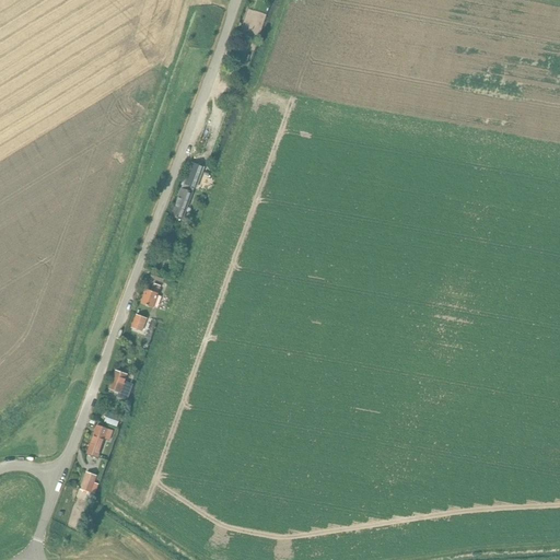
[(242,65),(243,61),(246,62),(248,56),(245,55),(249,43),(242,39),(234,62),(242,65)]
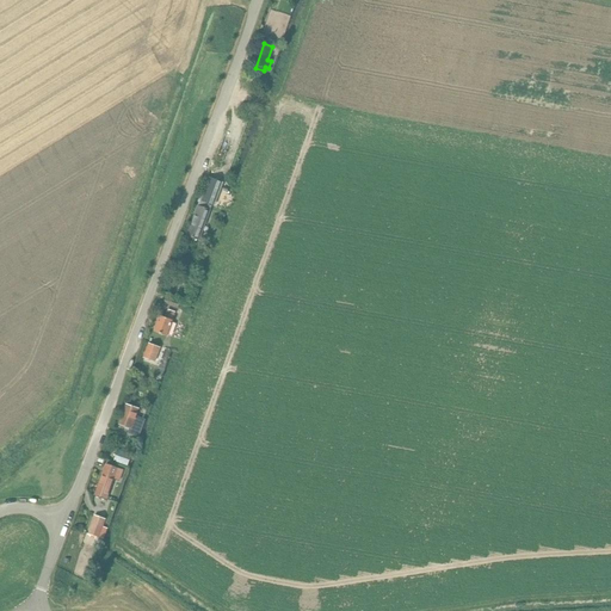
[(186,235),(186,236),(187,236),(199,241),(217,191),(205,186),(186,235)]
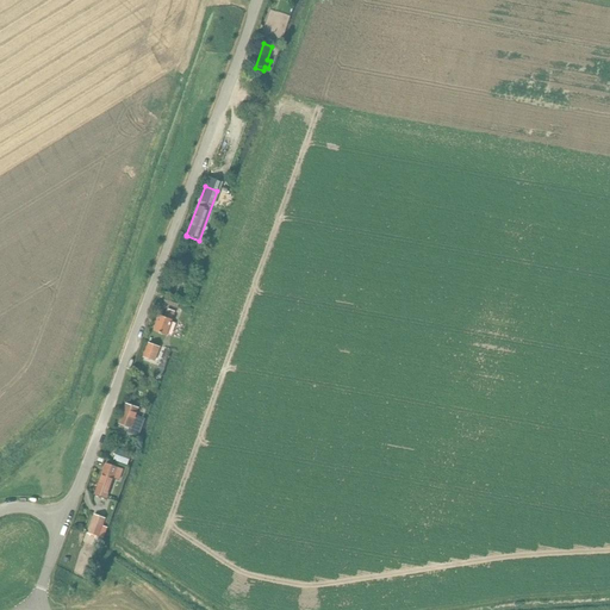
[(166,297),(163,305),(178,309),(180,300),(166,297)]
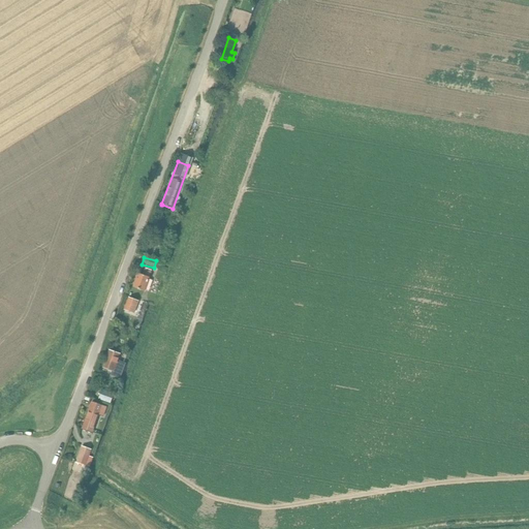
[(144,276),(138,274),(133,287),(144,291),(152,271),(146,269),(144,276)]
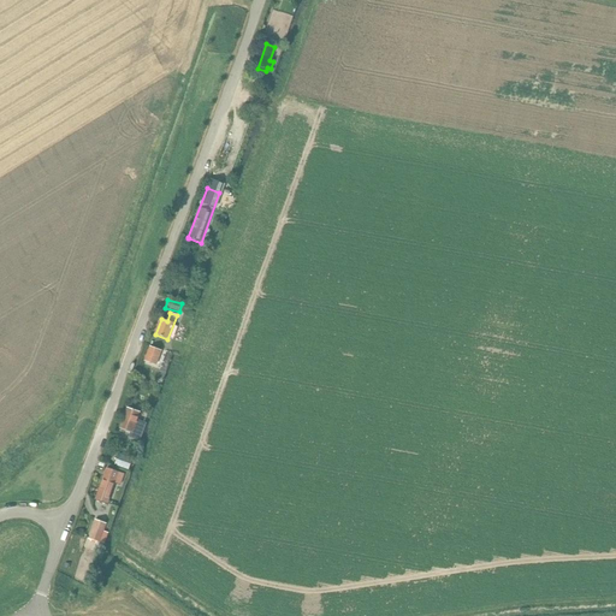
[(166,344),(153,341),(149,351),(161,357),(166,344)]
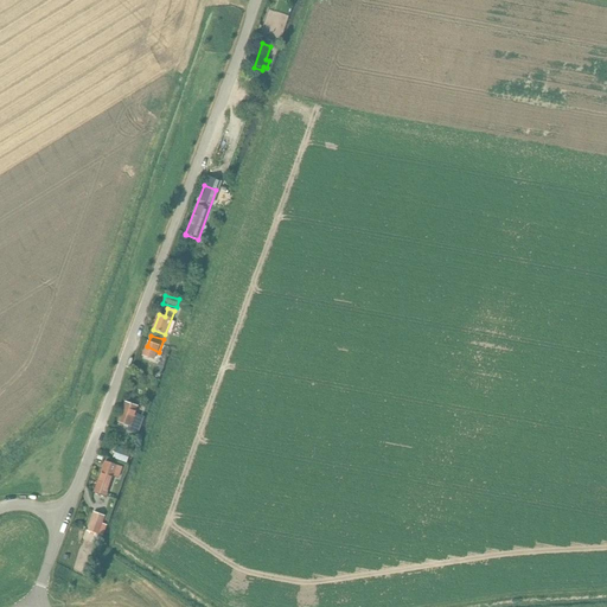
[(126,402),(119,421),(128,425),(126,430),(136,434),(138,435),(145,416),(142,416),(135,414),(138,407),(127,403),(126,402)]
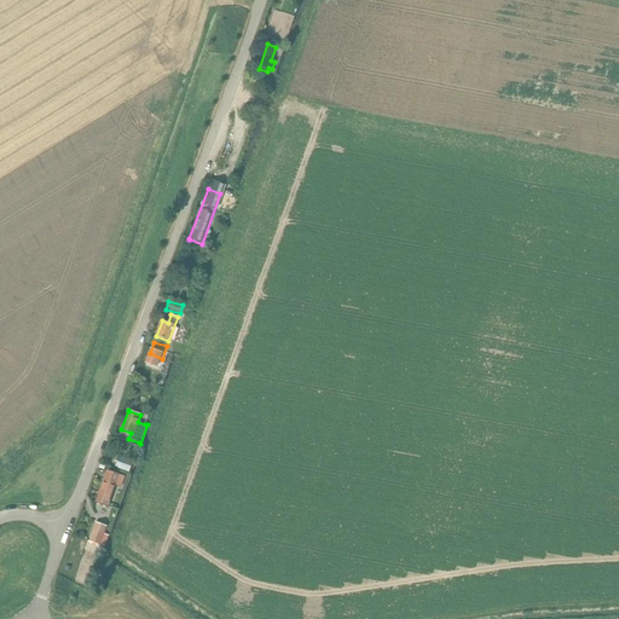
[(133,462),(119,457),(115,467),(129,473),(133,462)]
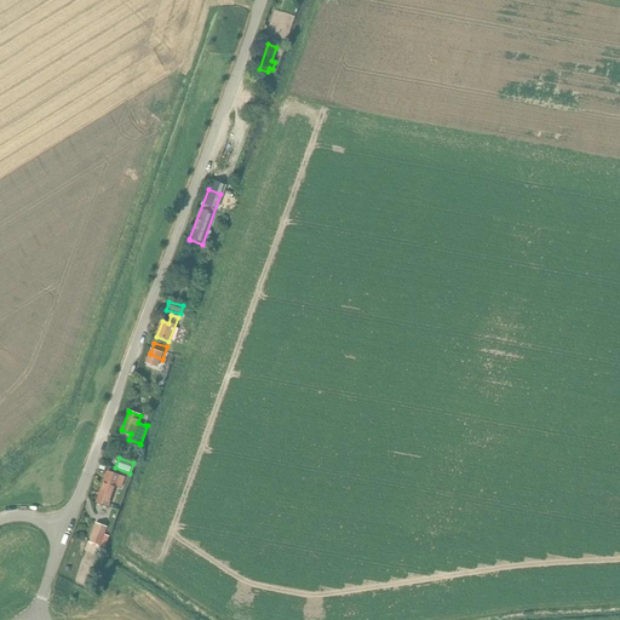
[(108,507),(115,486),(121,488),(125,477),(108,471),(104,480),(96,503),(108,507)]
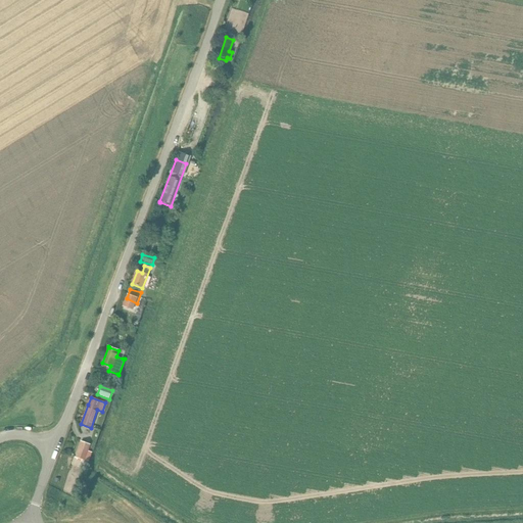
[(76,457),(85,460),(89,461),(92,453),(88,450),(90,445),(81,441),(76,457)]
